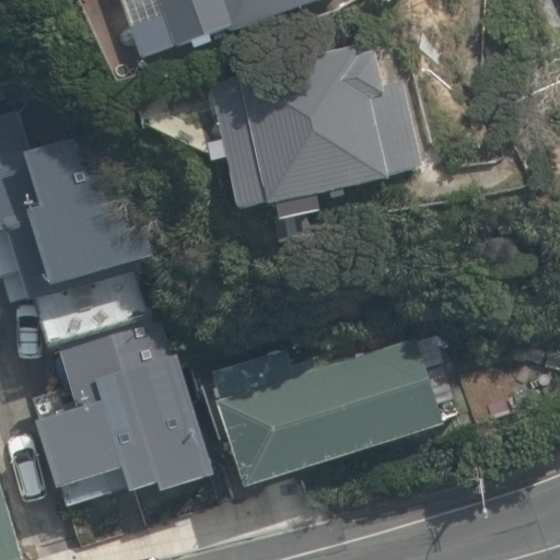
[(159,0),(175,48),(230,31),(232,36),(339,0),(159,0)]
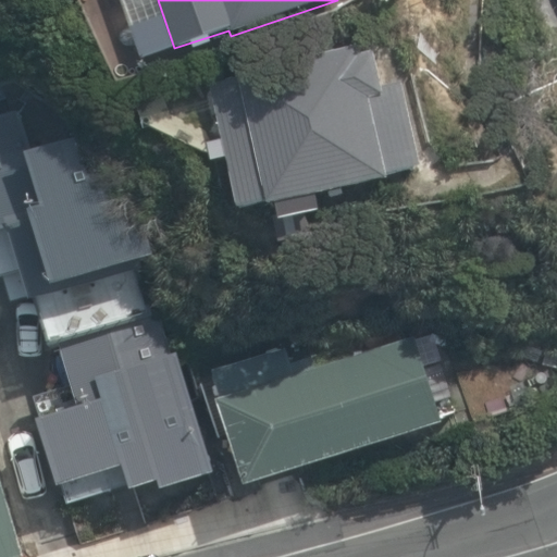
[(274,205),(277,219),(320,209),(316,193),(386,176),(386,173),(419,165),(399,84),(380,89),(372,52),(359,56),(357,46),(238,74),(239,79),(209,86),(237,208),(265,201),(267,207),(274,205)]
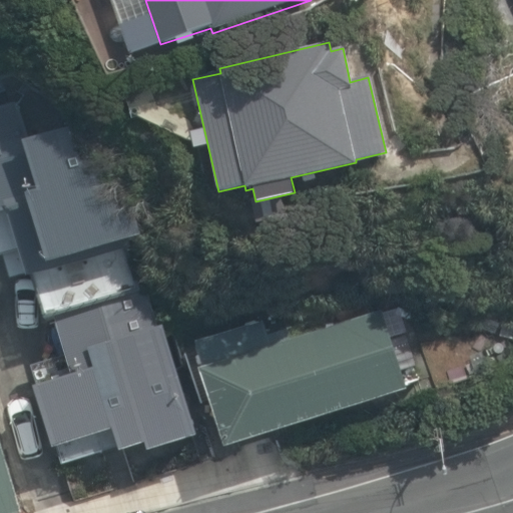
[(37,377),(65,467),(150,442),(151,447),(194,434),(163,330),(156,333),(133,259),(143,255),(122,185),(131,182),(114,127),(104,130),(99,114),(73,122),(60,78),(0,96),(0,250),(1,257),(24,249),(60,370),(37,377)]
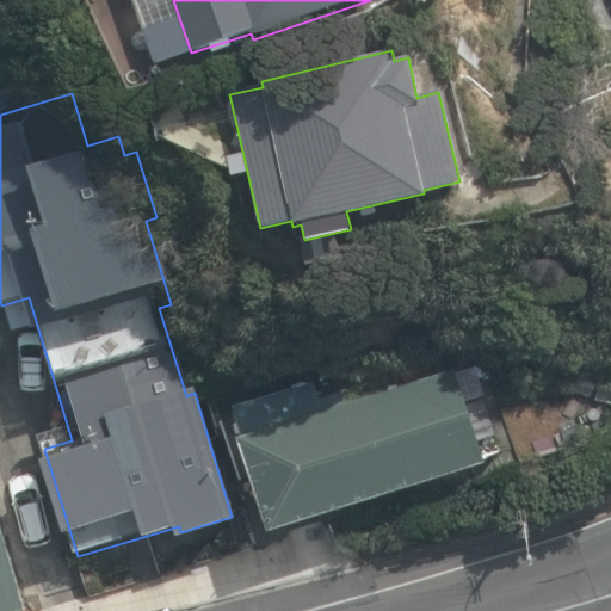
[(230,405),(272,531),(483,462),(463,401),(487,394),(476,360),(347,402),(343,389),(320,397),(313,377),(230,405)]
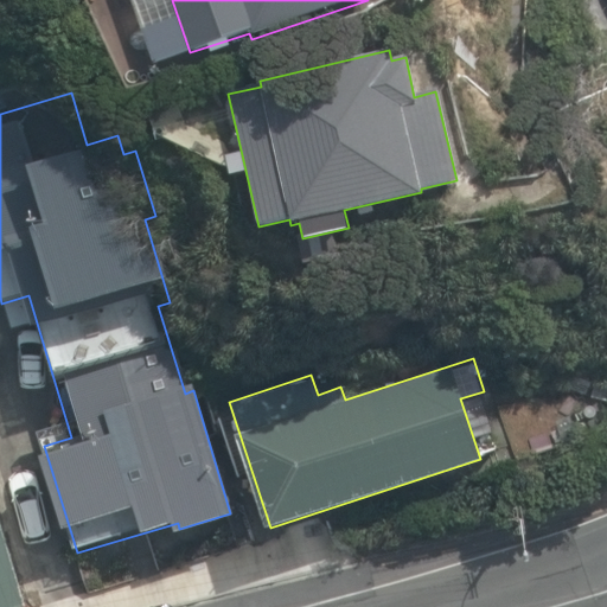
[(0,606),(24,606),(0,526),(0,606)]
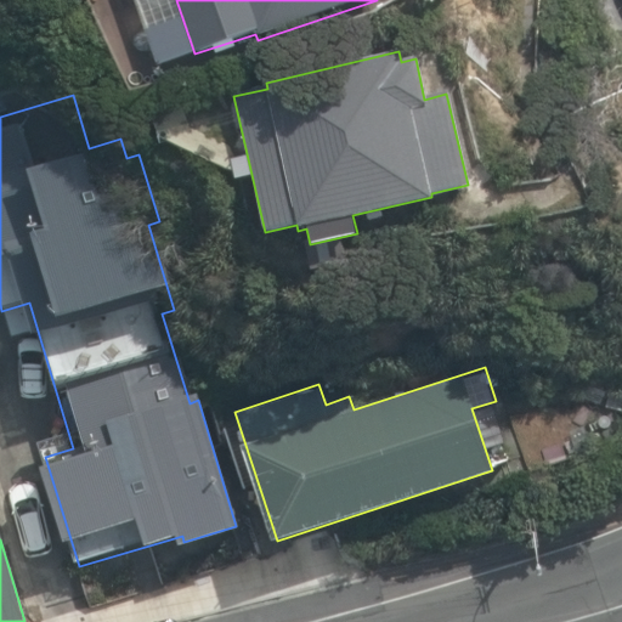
All buildings are outlined.
